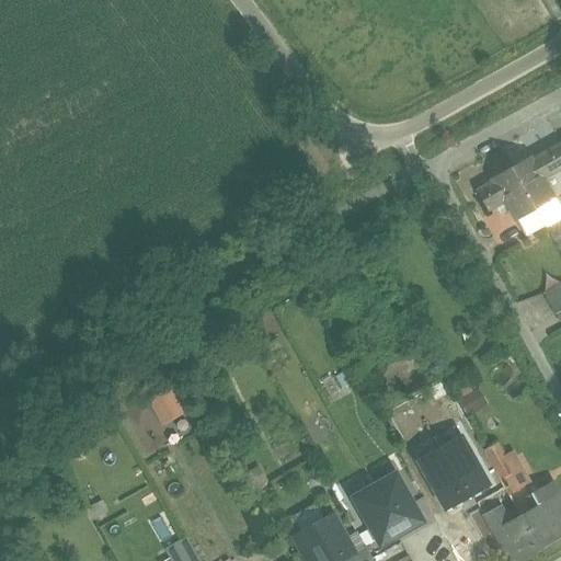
[(560,144),(535,159),(546,180),(560,170),(560,144)]
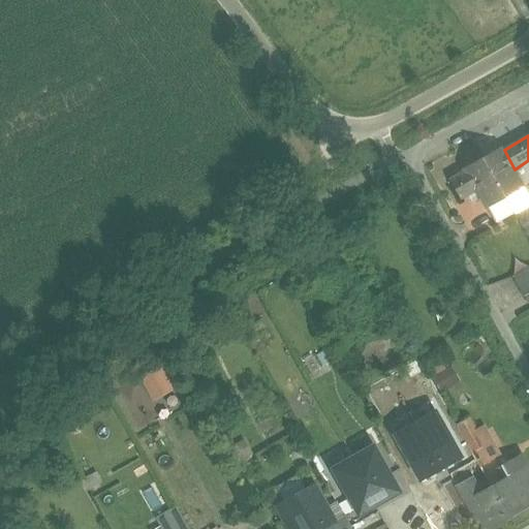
[(504,150),(502,147),(484,158),(506,198),(525,187),(515,169),(504,150)]
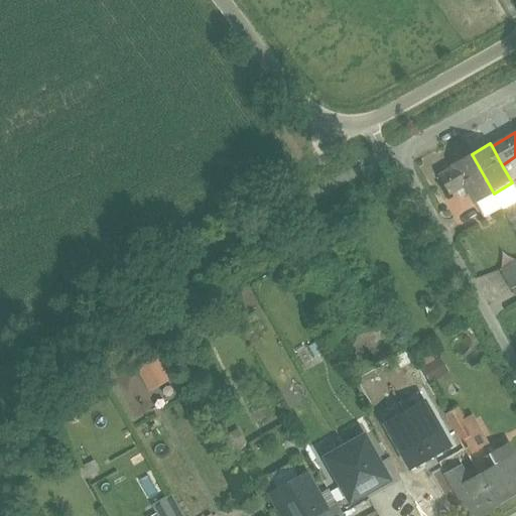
[(494,194),(472,154),(454,164),(456,167),(466,185),(476,204),(494,194)]
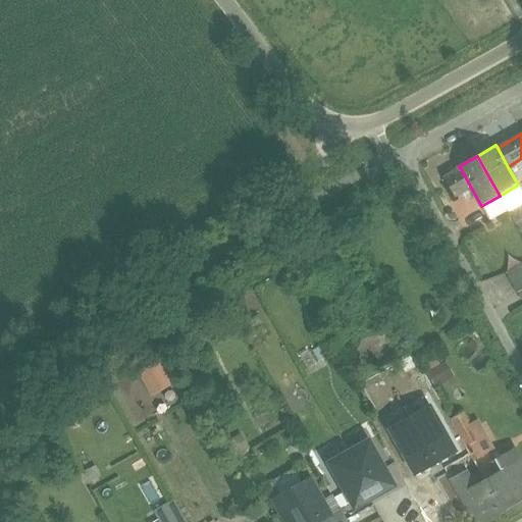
[(461,169),(446,177),(456,196),(471,188),(461,169)]
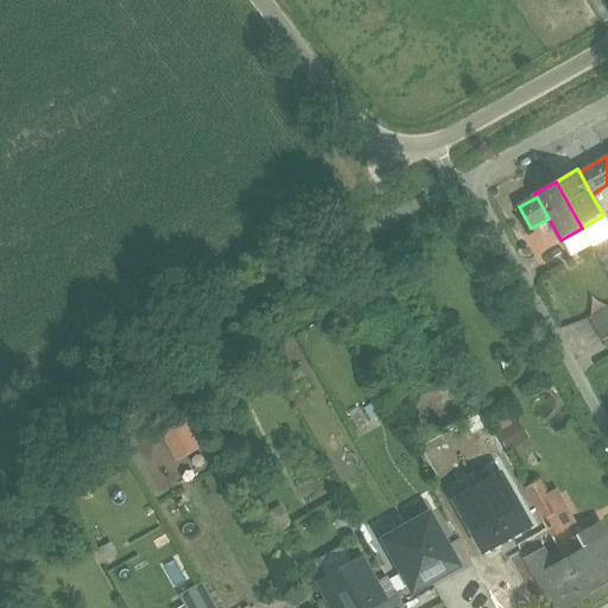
[(607,308),(590,318),(603,341),(607,337),(607,308)]
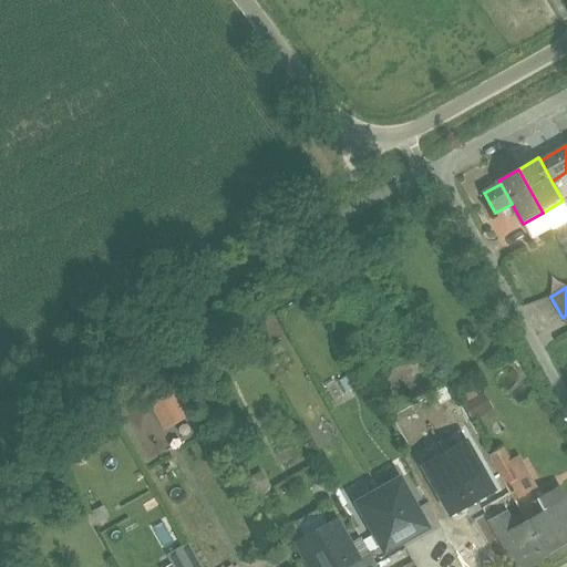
[(529,320),(537,317),(535,310),(548,306),(545,297),(524,305),(529,320)]
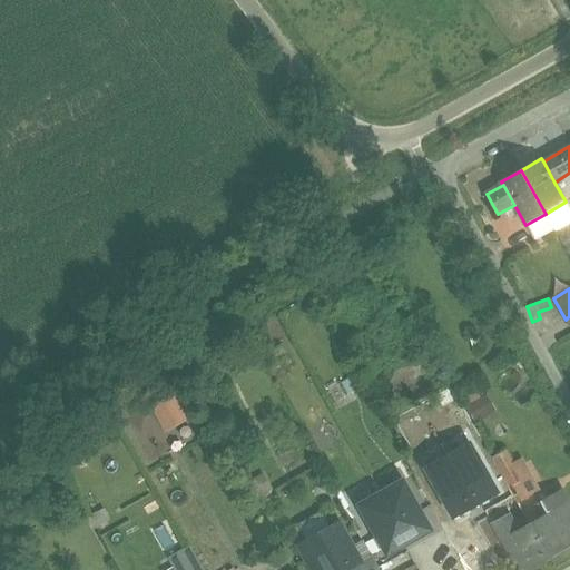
[(146,405),(159,430),(176,421),(163,396),(146,405)]
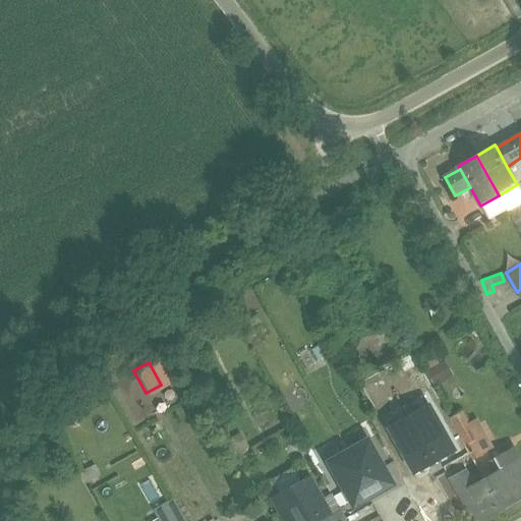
[(419,368),(405,377),(412,389),(426,381),(419,368)]
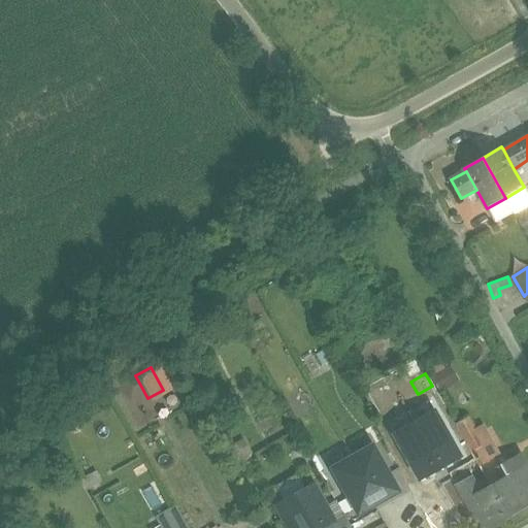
[(436,408),(389,433),(417,484),(462,457),(436,408)]
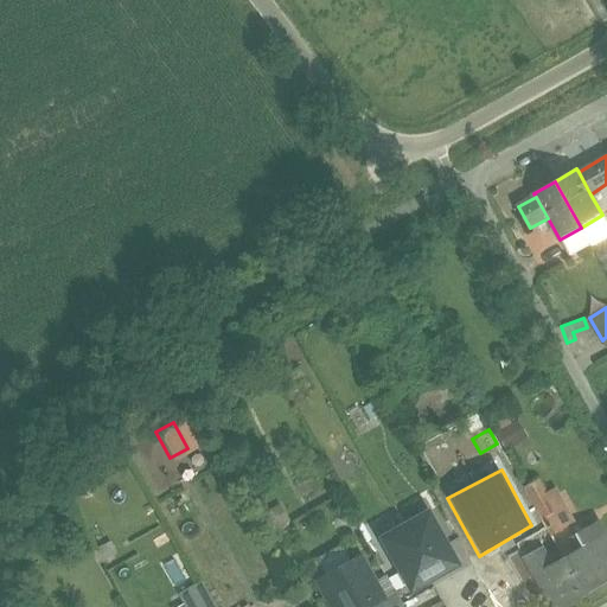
[(541,480),(526,487),(543,518),(566,505),(557,492),(550,497),(541,480)]
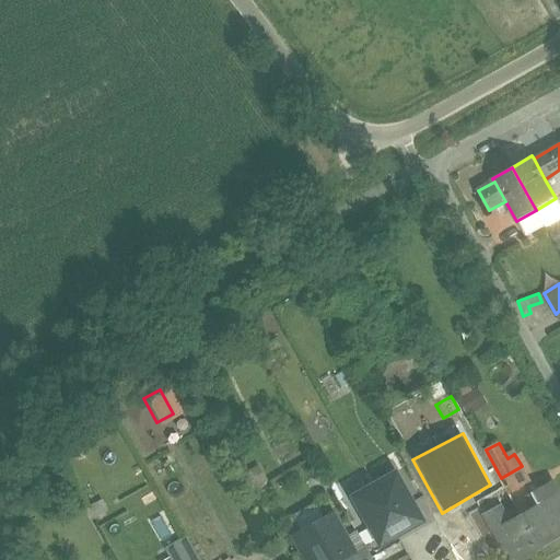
[(522,466),(501,478),(510,493),(531,482),(522,466)]
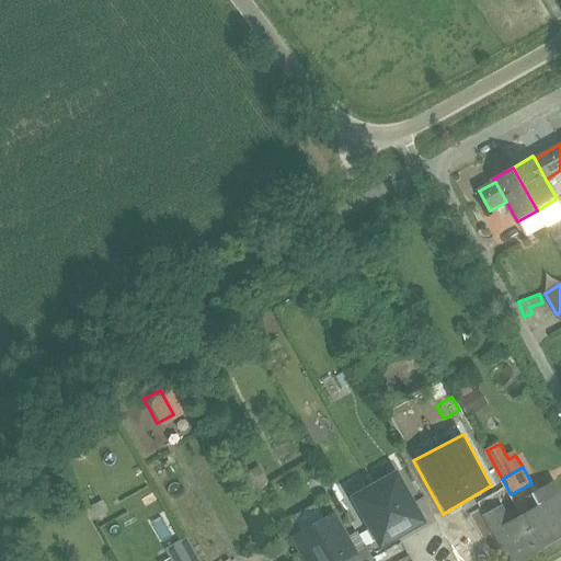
[(396,474),(354,497),(380,546),(422,522),(396,474)]
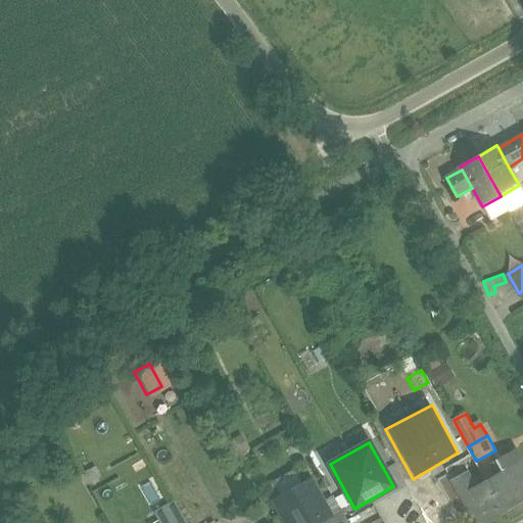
[(522,465),(515,450),(489,465),(495,475),(485,480),(505,514),(522,503),(522,465)]
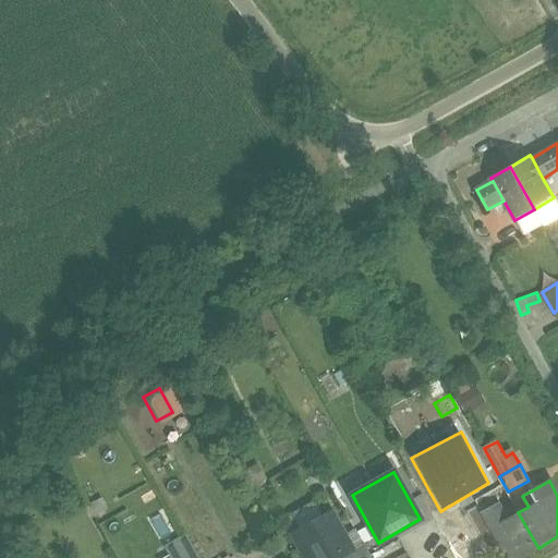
[(518,512),(507,519),(498,504),(480,514),(505,557),(520,557),(538,548),(518,512)]
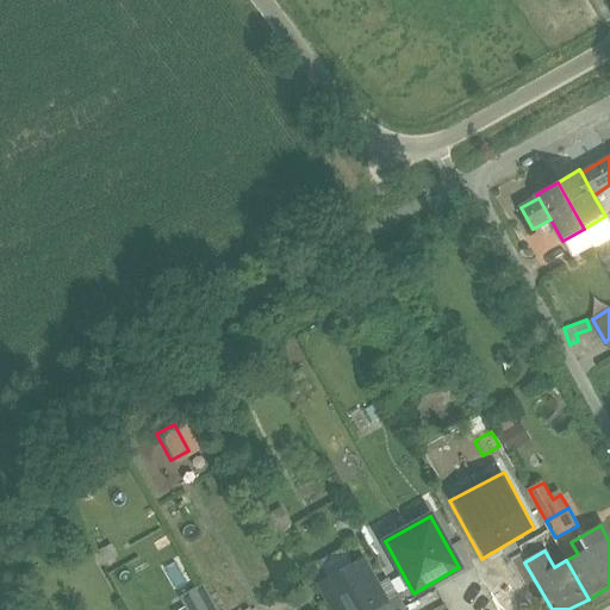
[(386,601),(363,560),(322,583),(337,609),(371,609),(374,609),(387,602),(386,601)]
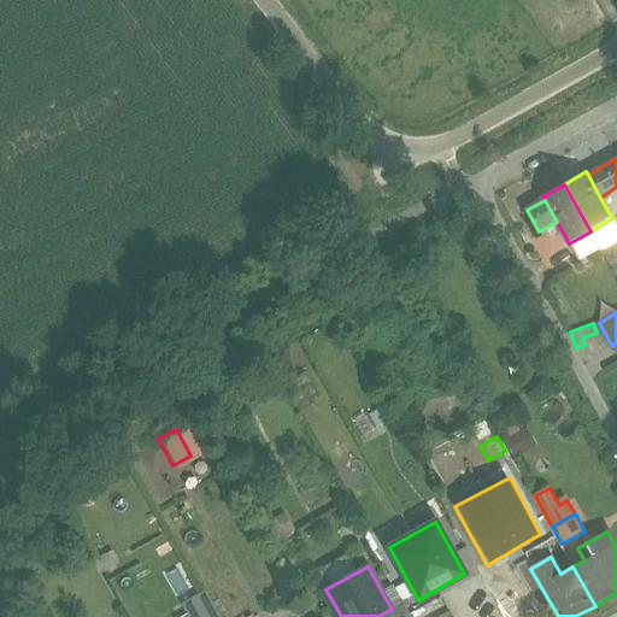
[(403,600),(391,607),(392,609),(378,616),(412,616),(405,603),(404,603),(403,600)]
